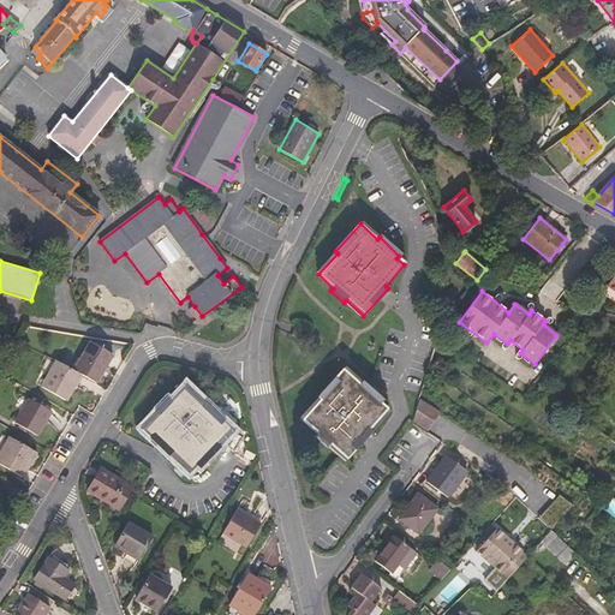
[(202,316),(195,306),(186,311),(193,322),(202,316)]
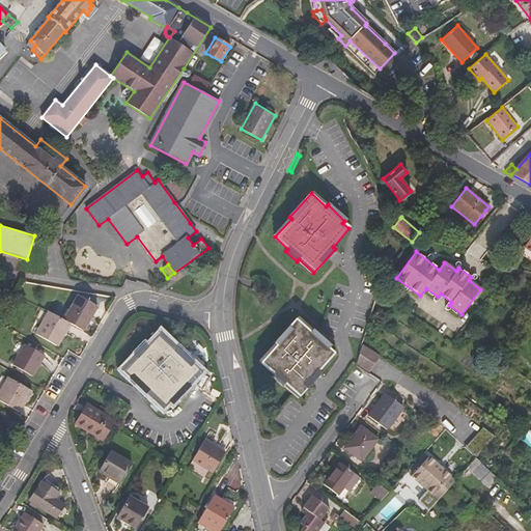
[(260,294),(264,284),(255,280),(252,289),(260,294)]
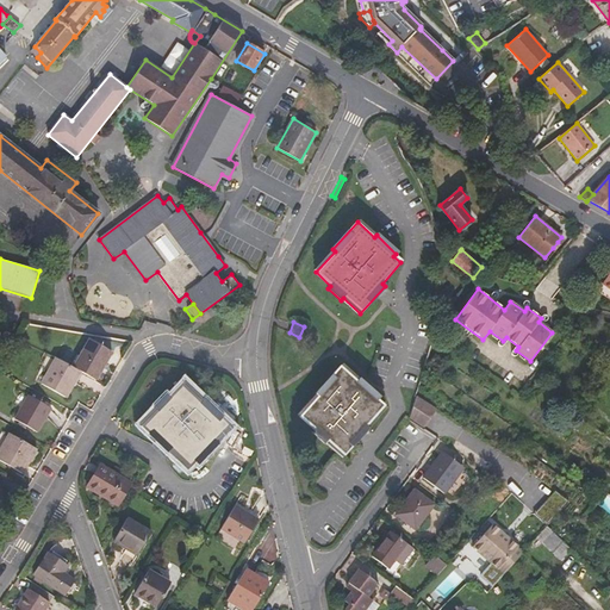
[(97,380),(112,352),(89,338),(73,367),(81,372),(97,380)]
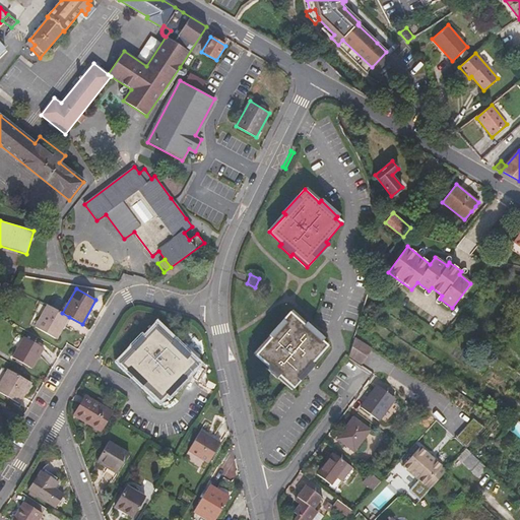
[(57,338),(69,317),(62,313),(48,305),(36,327),(57,338)]
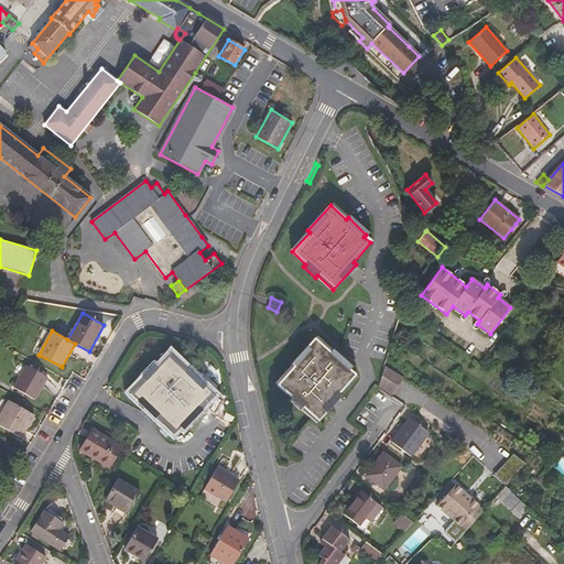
[(337,394),(355,376),(348,369),(350,367),(333,350),(331,353),(315,338),(292,364),(294,366),(277,384),(290,397),(288,400),(300,410),(302,408),(317,422),(340,397),(337,394)]
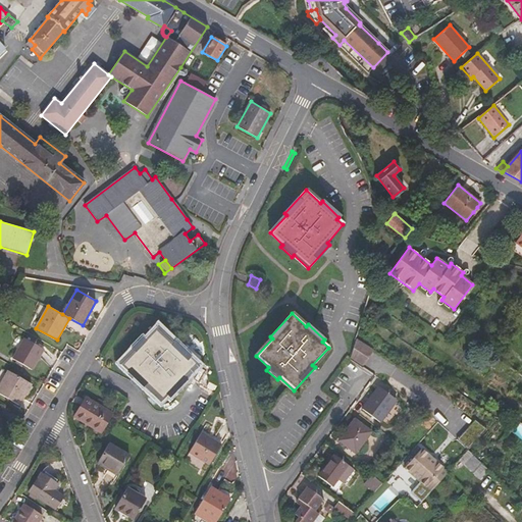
[(185,378),(198,364),(175,342),(173,344),(156,327),(144,340),(142,337),(132,349),(134,351),(120,365),(143,386),(145,384),(163,401),(168,395),(170,397),(187,380),(185,378)]
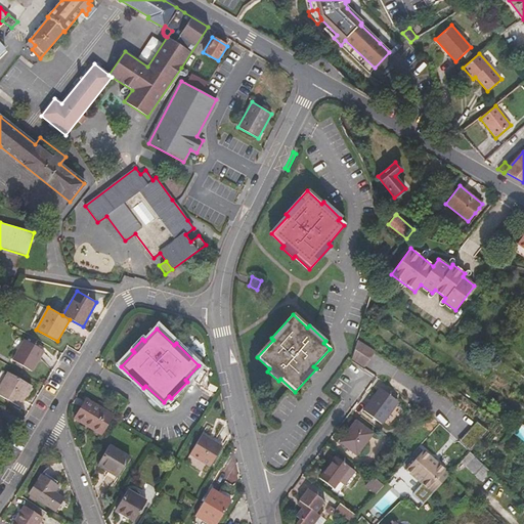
[(33,370),(44,350),(25,339),(13,359),(33,370)]
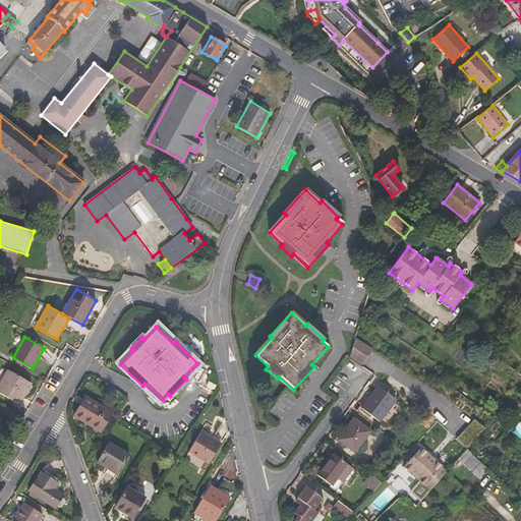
[(362,363),(372,348),(355,337),(350,355),(361,363),(362,363)]
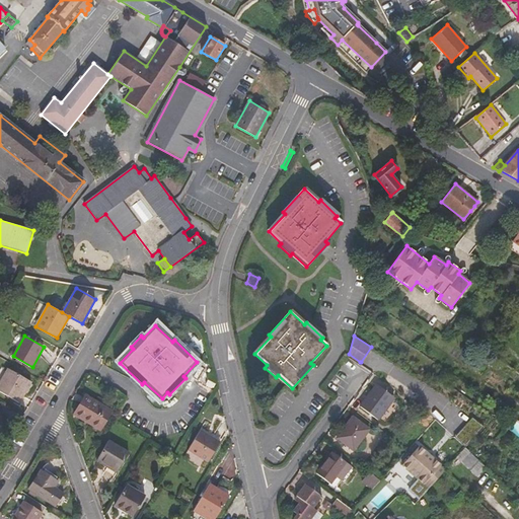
[(0,391),(19,402),(31,382),(8,368),(0,381),(0,391)]
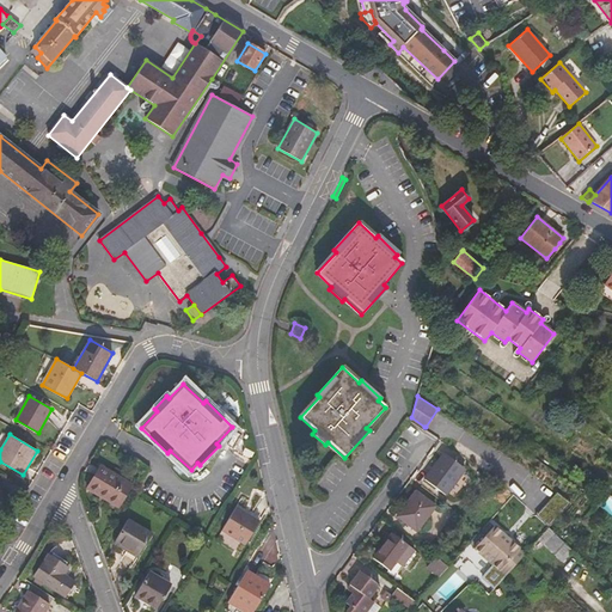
[(446,495),(466,469),(444,453),(424,478),(446,495)]
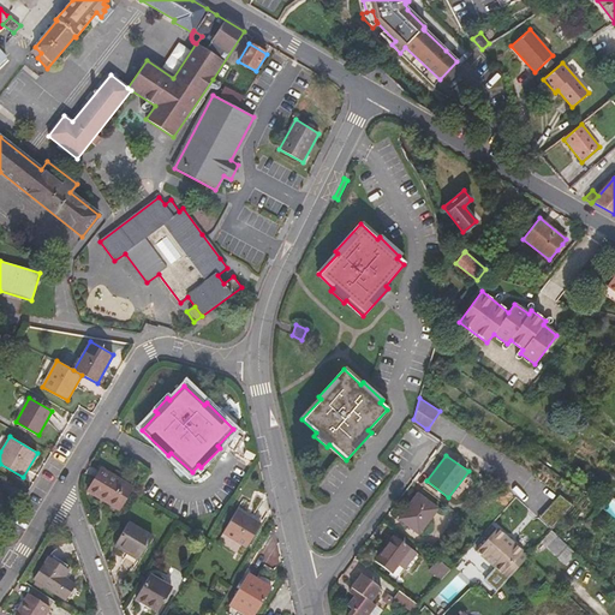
[(119,509),(132,488),(101,469),(88,490),(119,509)]
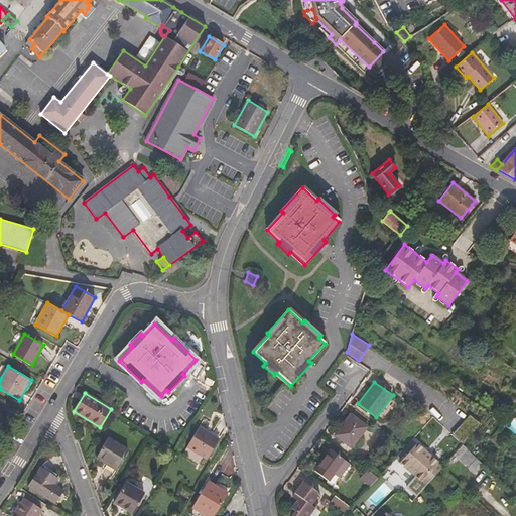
[(352,447),(368,426),(351,414),(335,435),(352,447)]
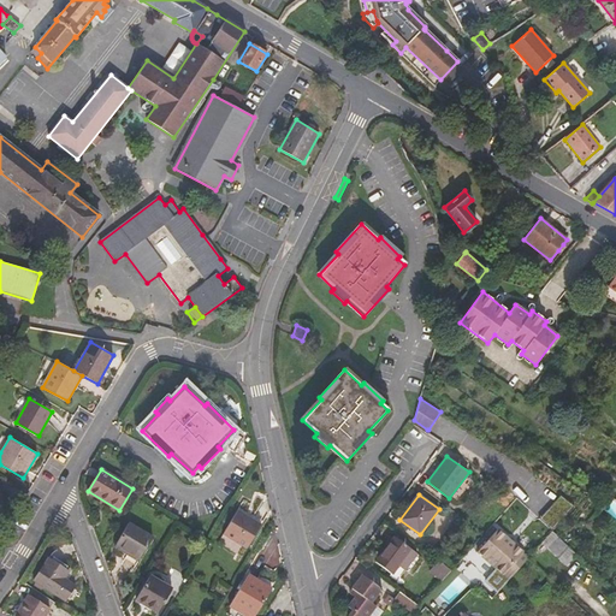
[(247,549),(262,525),(238,509),(223,534),(247,549)]
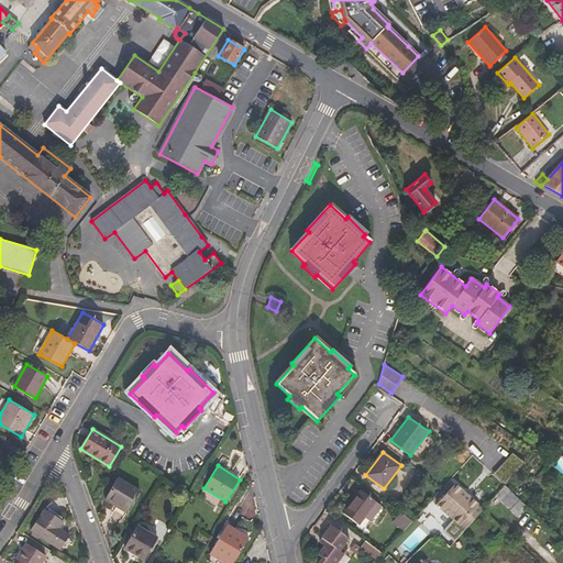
[(140,492),(118,478),(105,498),(114,505),(116,503),(129,510),(140,492)]
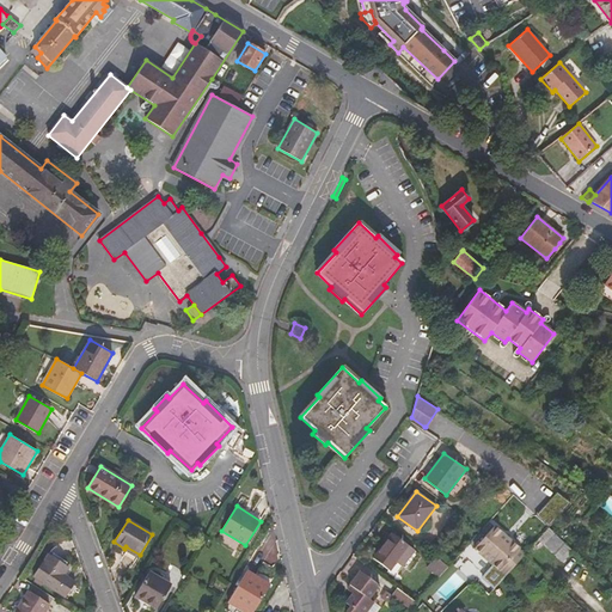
[(495,525),(475,548),(494,565),(483,577),(495,588),(524,555),(519,550),(520,548),(495,525)]
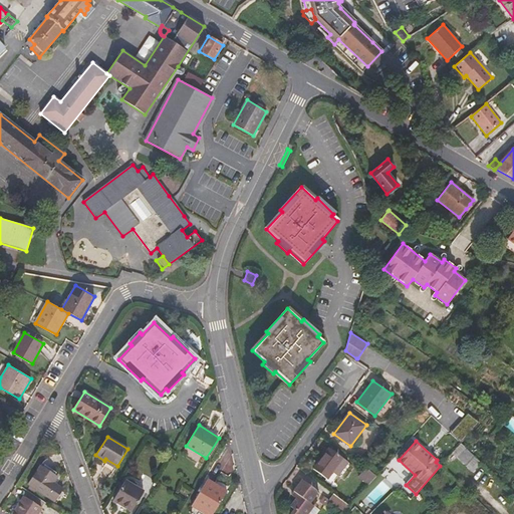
[(348,463),(328,448),(313,468),(327,479),(332,472),(338,476),(348,463)]
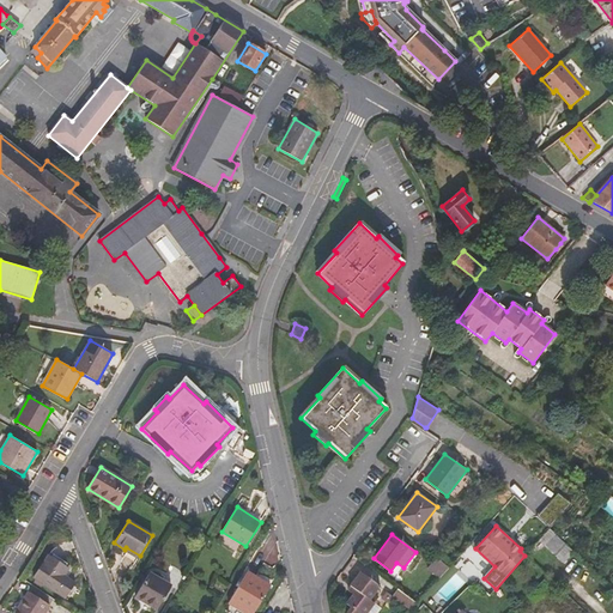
[(554,554),(565,542),(556,534),(545,545),(554,554)]
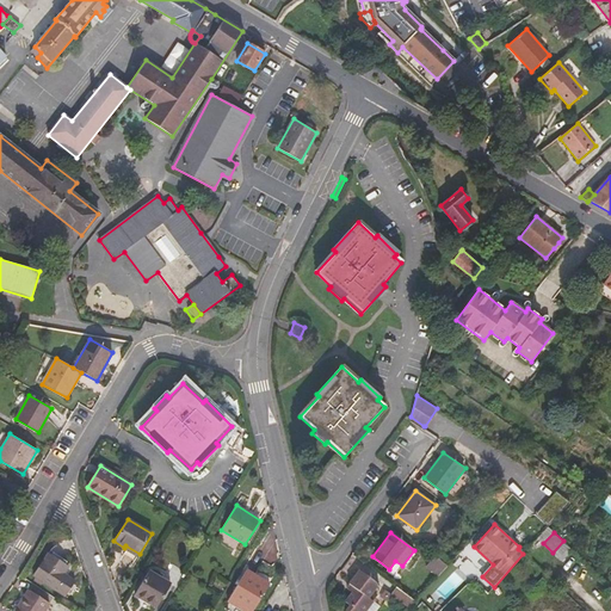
[(69,565),(50,553),(35,574),(37,575),(44,580),(66,594),(75,580),(65,573),(69,565)]
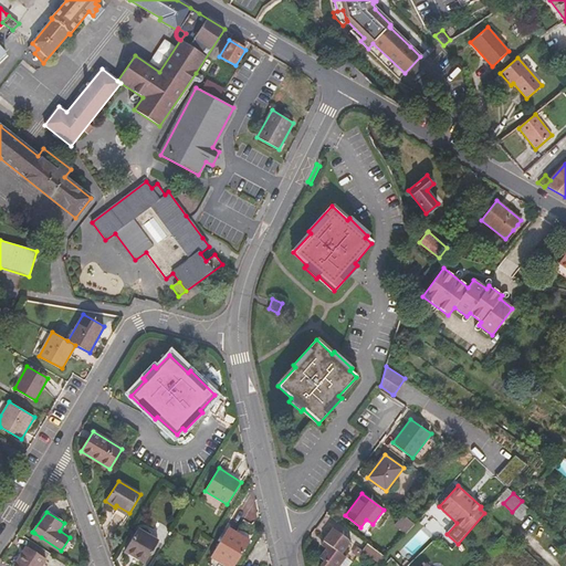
[(341,523),(335,530),(345,537),(350,531),(341,523)]
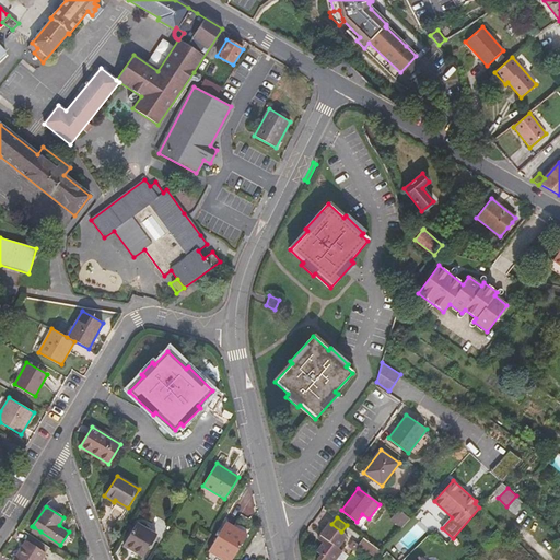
[(224,559),(232,559),(247,535),(226,522),(209,550),(224,559)]
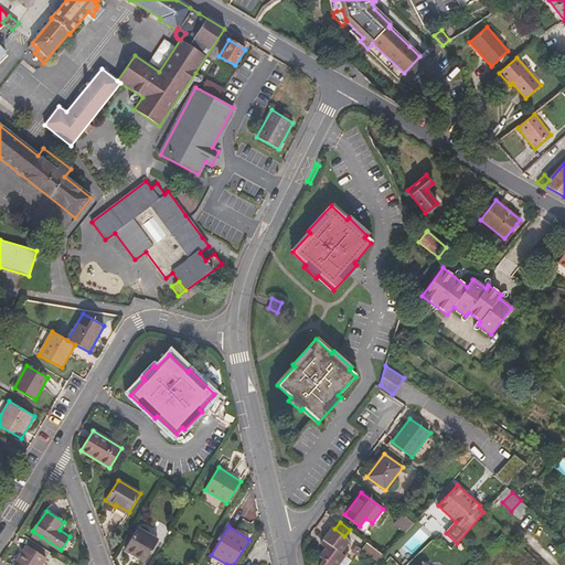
[(341,553),(351,541),(344,536),(334,529),(332,526),(322,540),(323,541),(328,544),(324,547),(319,555),(323,560),(319,564),(339,564),(345,556),(341,553)]
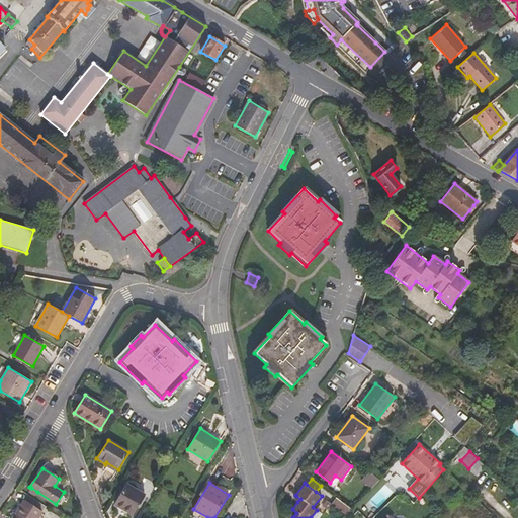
[(133,515),(146,495),(126,484),(114,504),(133,515)]
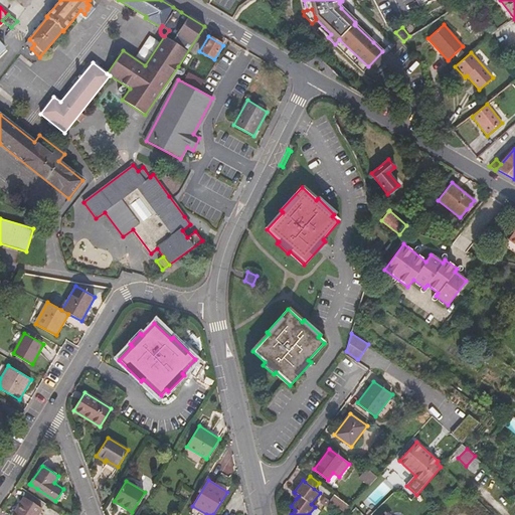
[(37,489),(31,485),(28,490),(34,494),(37,489)]
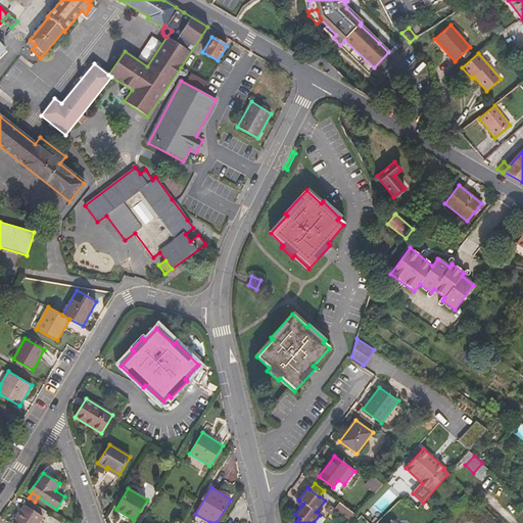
[(355,515),(339,503),(334,509),(338,512),(349,521),(355,515)]
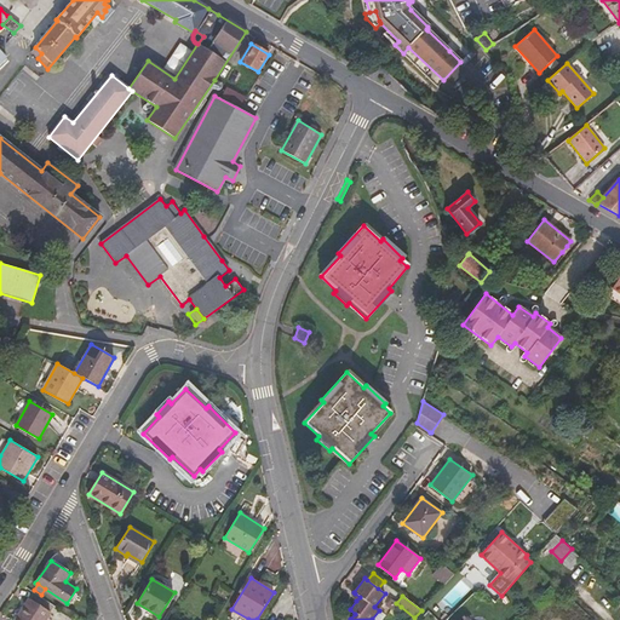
[(45,619),(51,613),(29,598),(13,619),(45,619)]
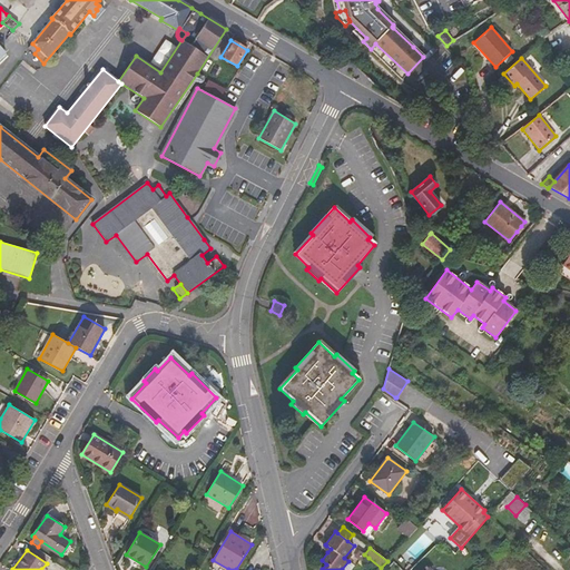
[(364,554),(359,550),(354,557),(364,563),(369,558),(364,554)]
